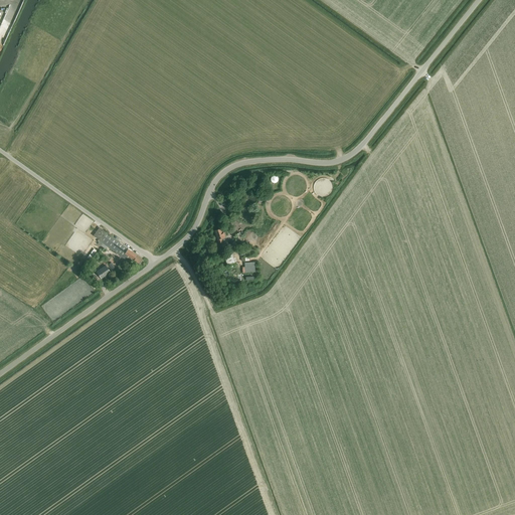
[(221,237),(225,236),(224,234),(225,233),(224,231),(223,231),(222,228),(215,230),(218,239),(219,243),(223,242),(221,237)]
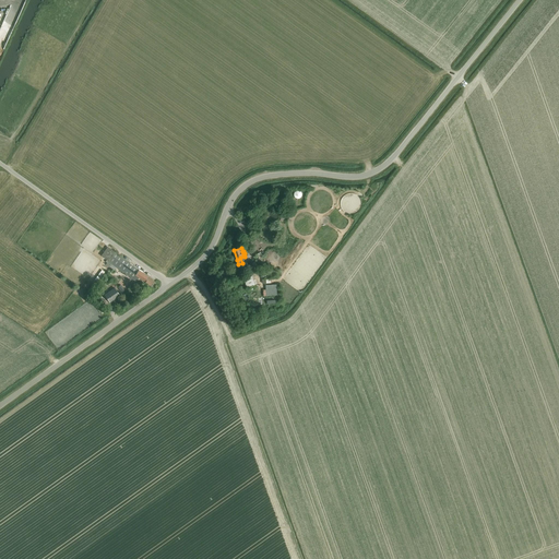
[(116,268),(123,273),(139,283),(141,280),(151,286),(154,281),(130,263),(115,252),(106,264),(114,270),(116,268)]
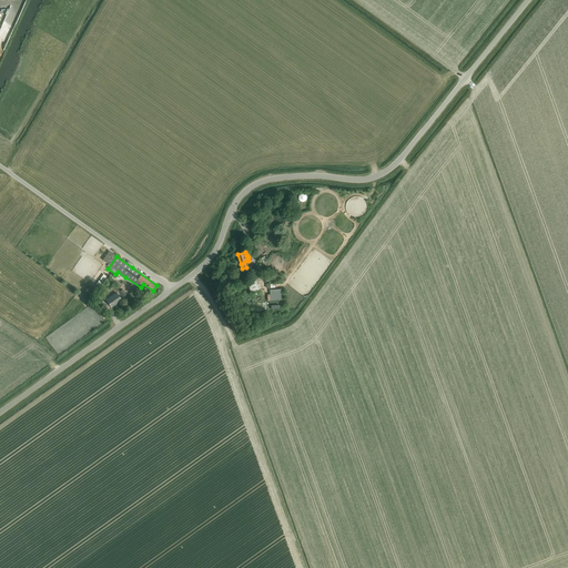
[(251,292),(260,290),(255,277),(247,281),(251,292)]
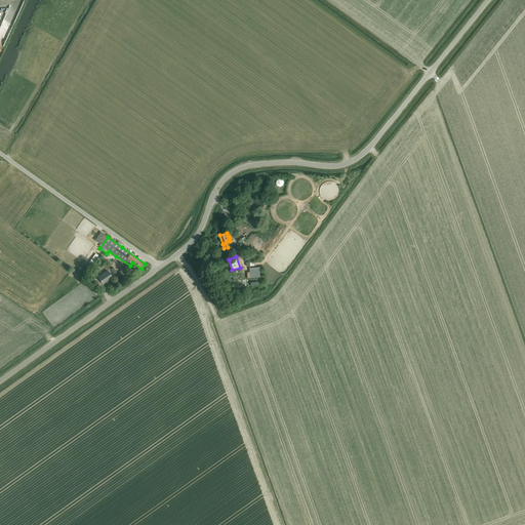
[(216,271),(221,269),(229,266),(227,261),(214,267),(216,271)]
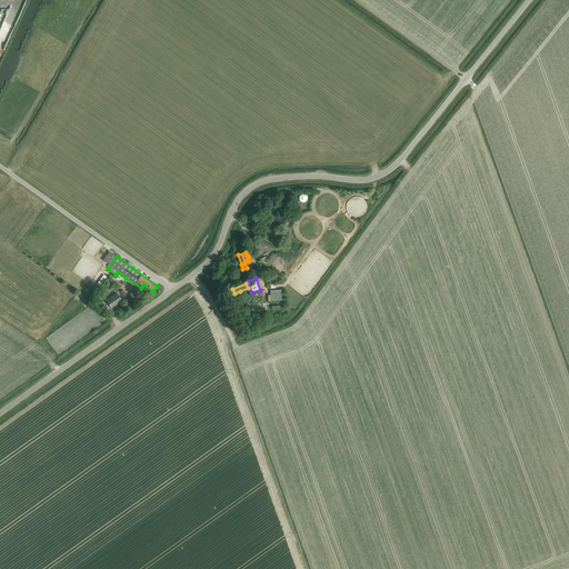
[(111,308),(122,301),(117,293),(107,300),(111,308)]
